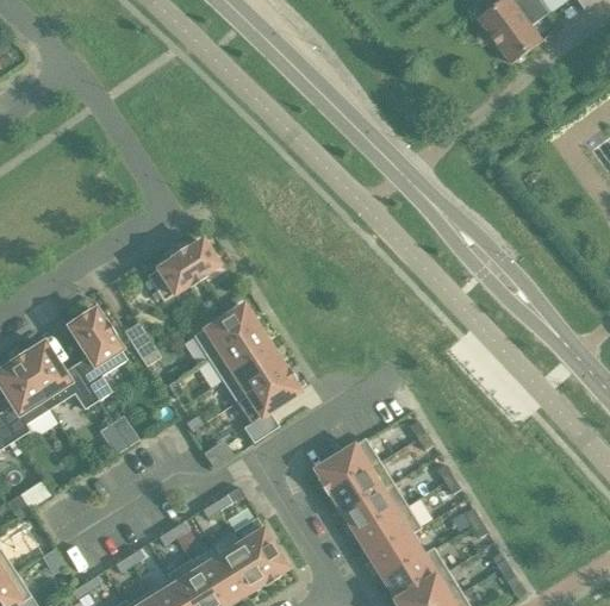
[(479,19),(511,63),(542,41),(533,27),(539,23),(536,19),(551,8),(545,0),(505,0),(479,19)]
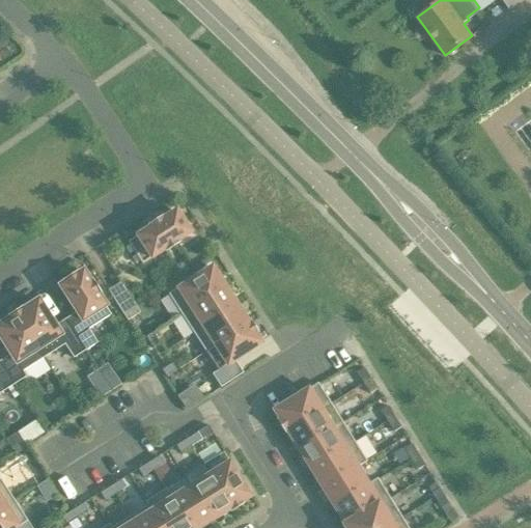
[(502,0),(509,8),(520,0),(502,0)]
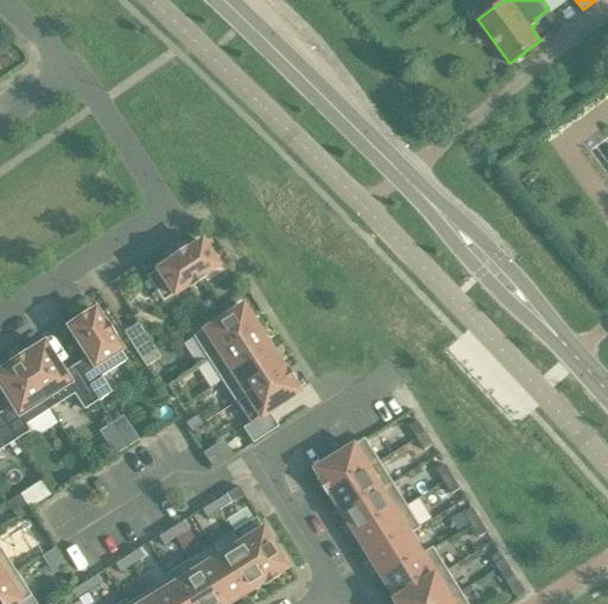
[(183,248),(170,256),(171,258),(145,274),(162,299),(188,283),(188,284),(201,275),(201,274),(216,265),(200,239),(184,249),(183,248)]
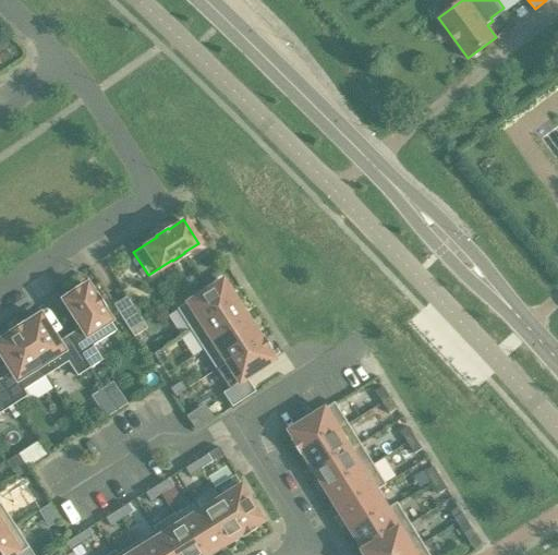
[(234,299),(221,278),(177,306),(190,327),(234,299)]
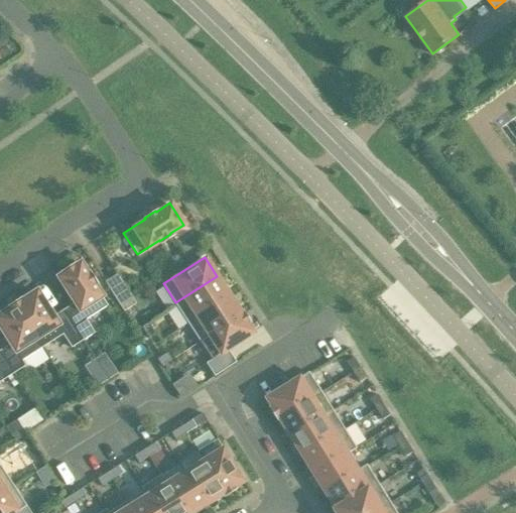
[(73,301),(62,308),(82,339),(94,331),(85,317),(107,303),(94,284),(95,283),(88,272),(87,273),(80,261),(74,265),(73,264),(61,271),(62,272),(56,276),(73,301)]
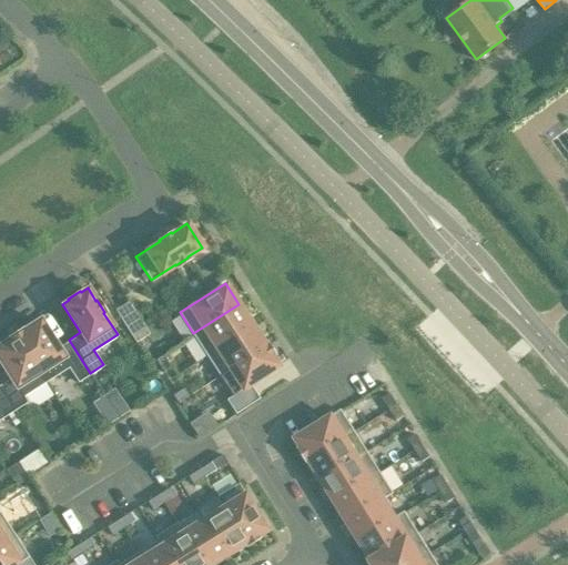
[(131,333),(143,325),(128,300),(115,308),(131,333)]
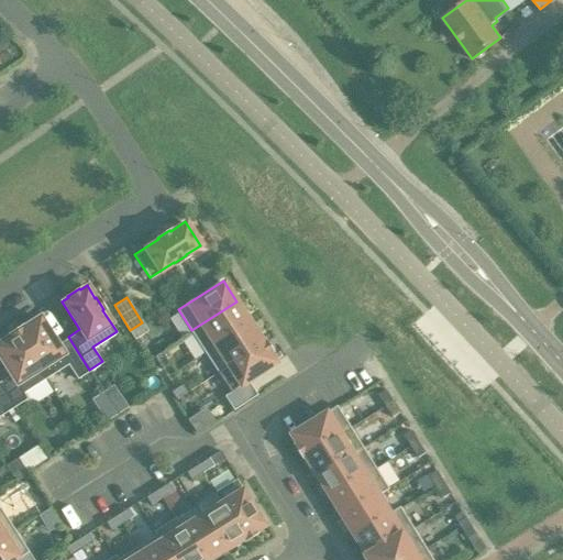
[(250,321),(236,302),(191,330),(205,351),(250,321)]
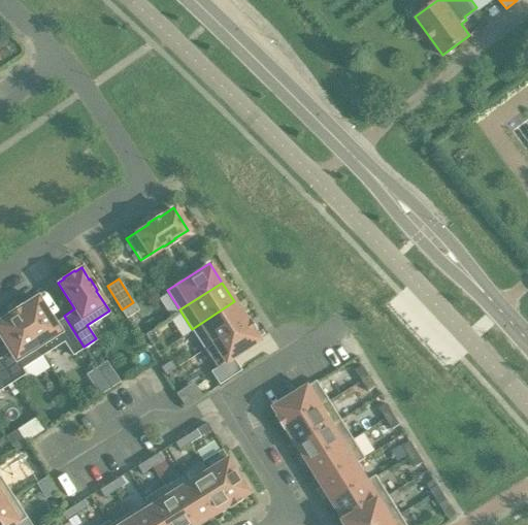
[(20,305),(13,309),(42,354),(63,340),(72,354),(84,347),(64,316),(54,322),(37,296),(21,306),(20,305)]
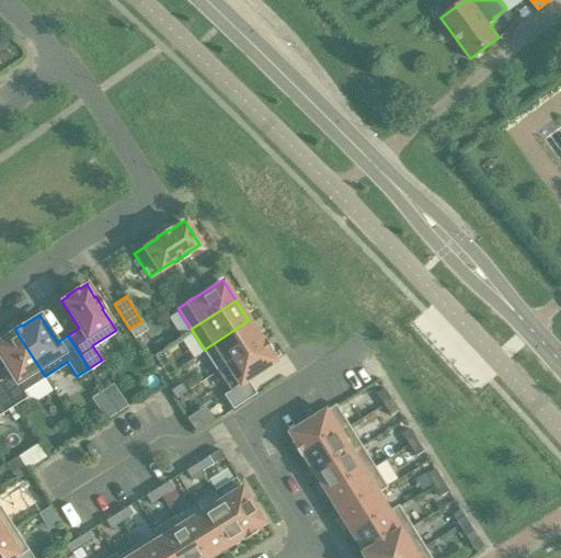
[(261,339),(249,320),(204,350),(217,369),(226,364),(263,340),(262,339),(261,339)]
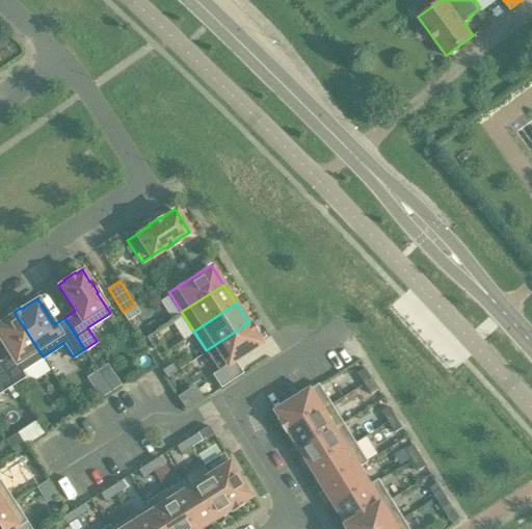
[(139,311),(134,305),(123,312),(127,318),(139,311)]
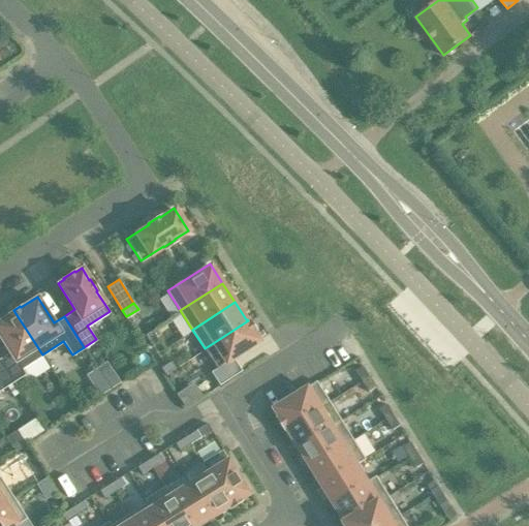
[(0,337),(9,351),(0,357),(0,360),(13,380),(25,373),(22,368),(42,354),(13,310),(8,313),(8,314),(0,319),(0,337)]
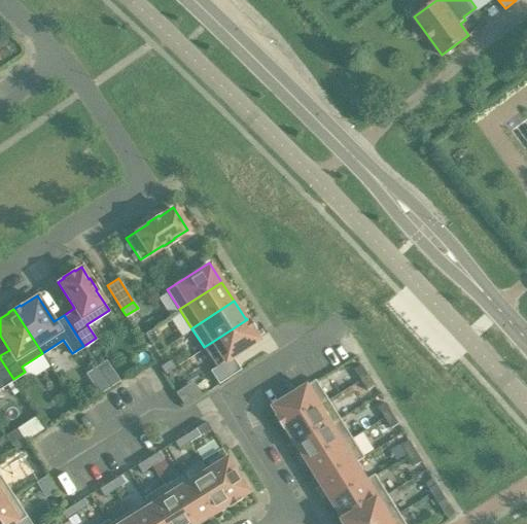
[(253,329),(247,319),(212,342),(204,347),(215,365),(210,369),(218,382),(240,368),(233,356),(258,339),(252,329),(253,329)]
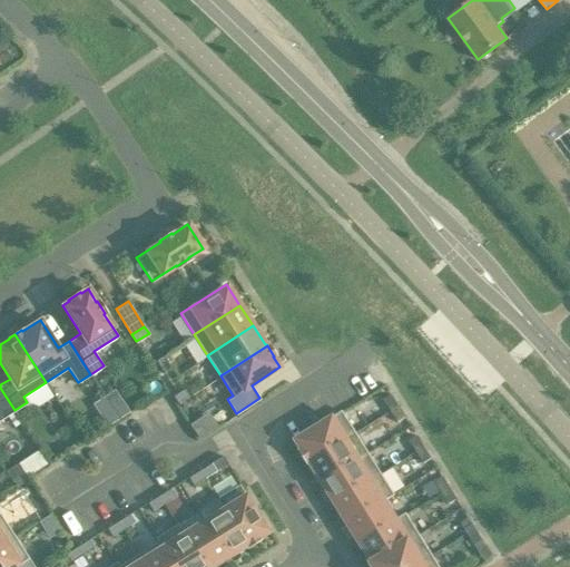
[(170,365),(164,354),(156,359),(163,370),(170,365)]
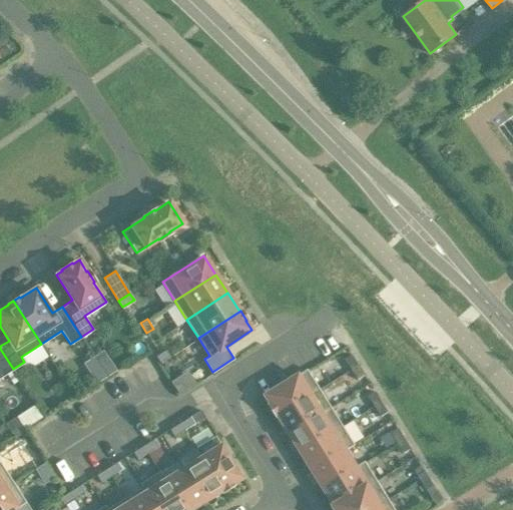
[(0,377),(13,369),(0,349),(0,377)]
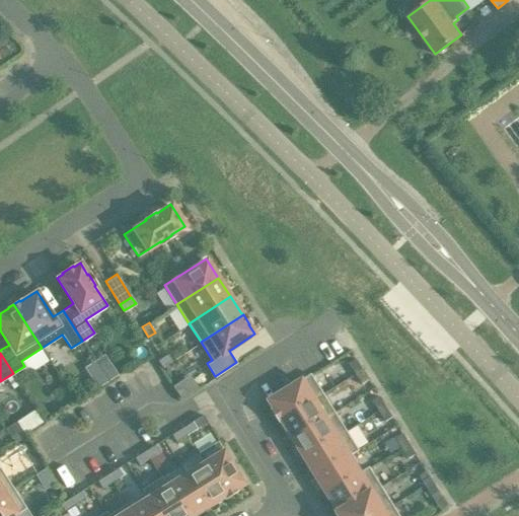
[(171,359),(167,353),(157,359),(162,366),(171,359)]
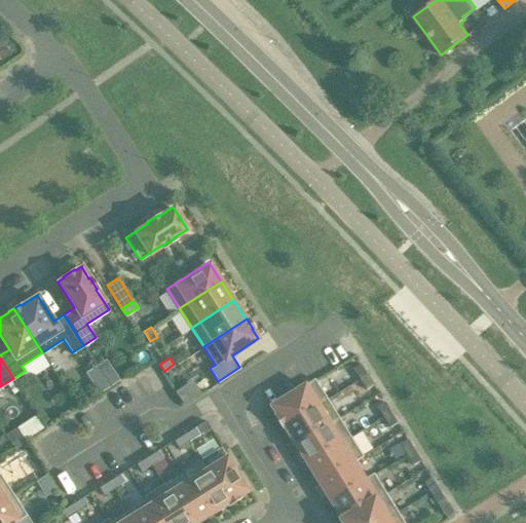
[(353,367),(361,377),(368,373),(361,363),(353,367)]
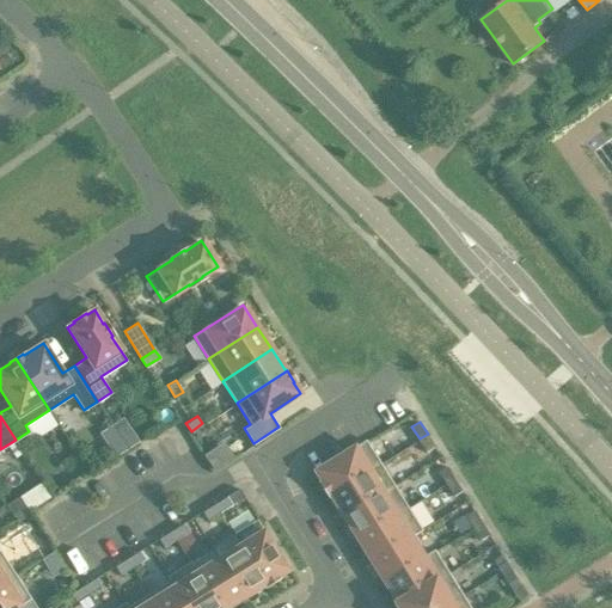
[(129,446),(138,440),(130,428),(121,434),(129,446)]
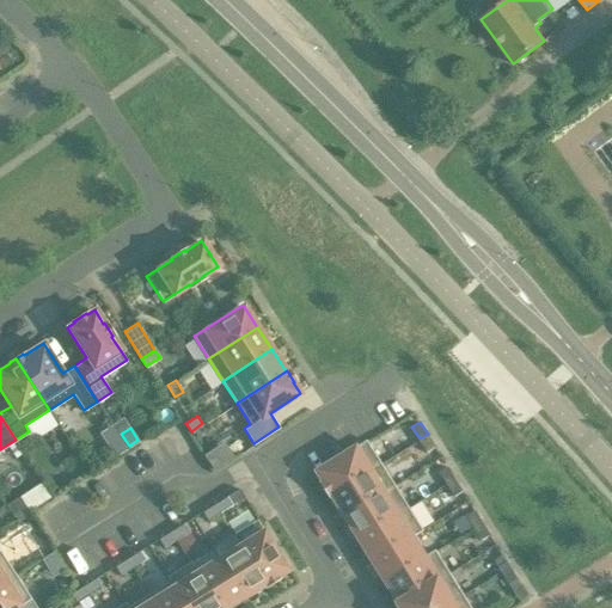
[(420,438),(427,450),(435,446),(428,434),(420,438)]
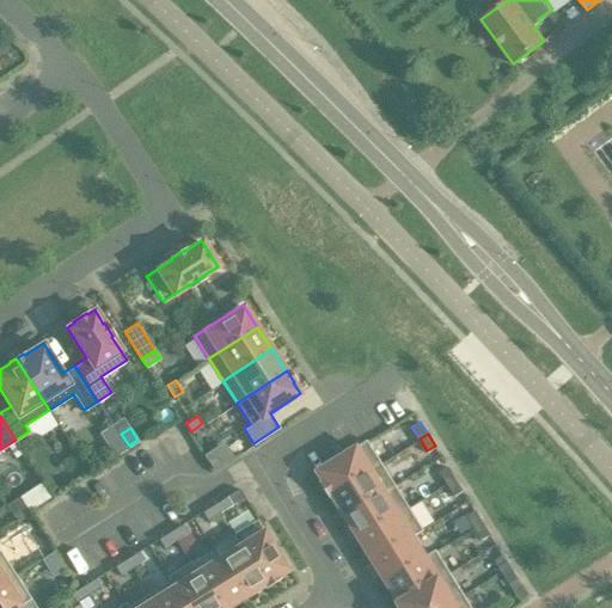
[(115,454),(126,447),(118,436),(108,443),(115,454)]
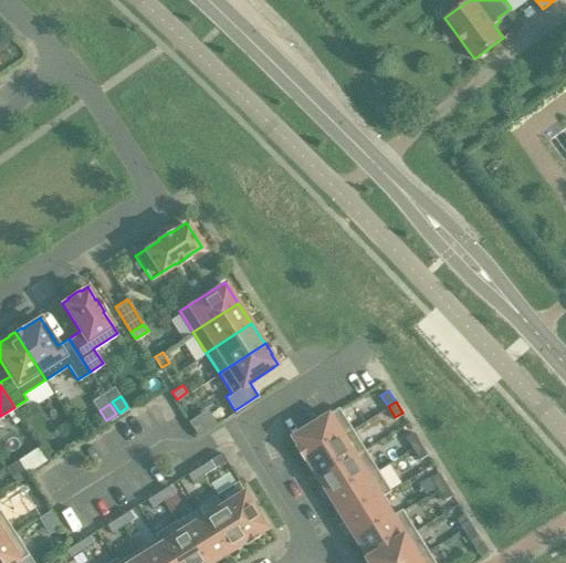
[(307,458),(307,457),(307,456),(353,427),(341,406),(294,435),(301,445),(300,446),(307,458)]
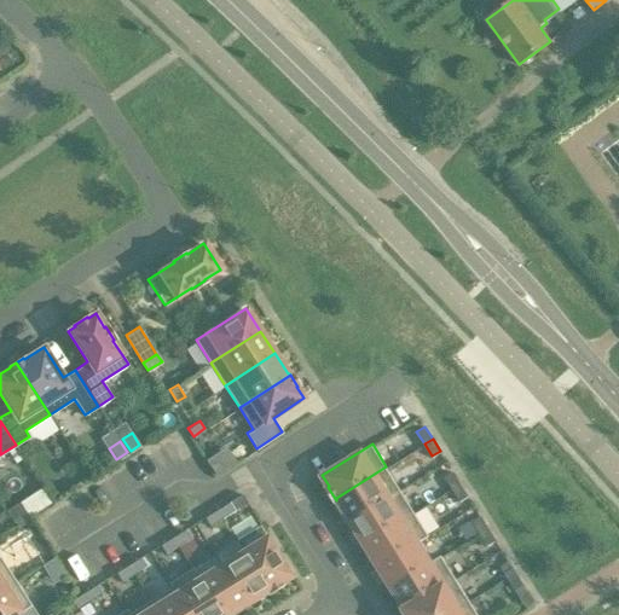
[(336,499),(350,520),(400,488),(386,466),(336,498),(336,499)]
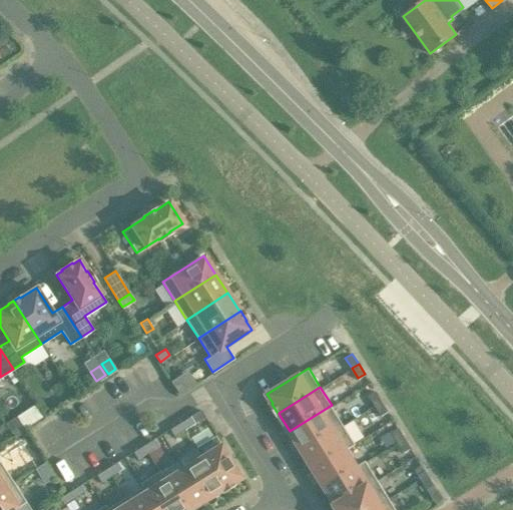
[(368,394),(374,405),(381,400),(375,390),(368,394)]
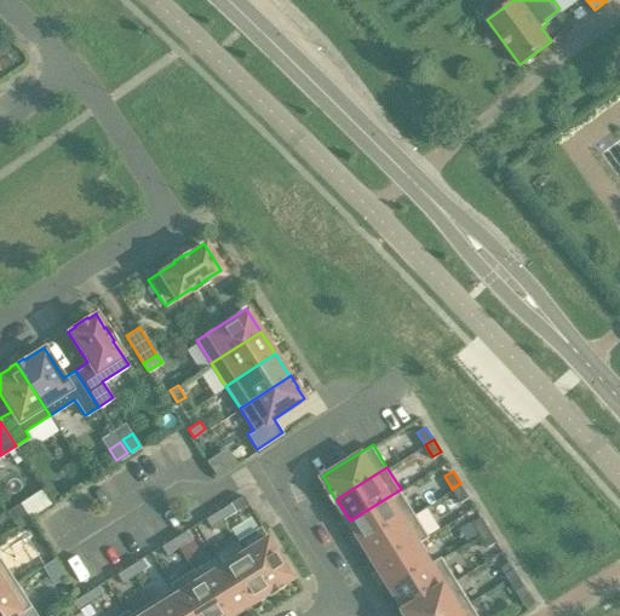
[(452,489),(460,501),(469,496),(460,483),(452,489)]
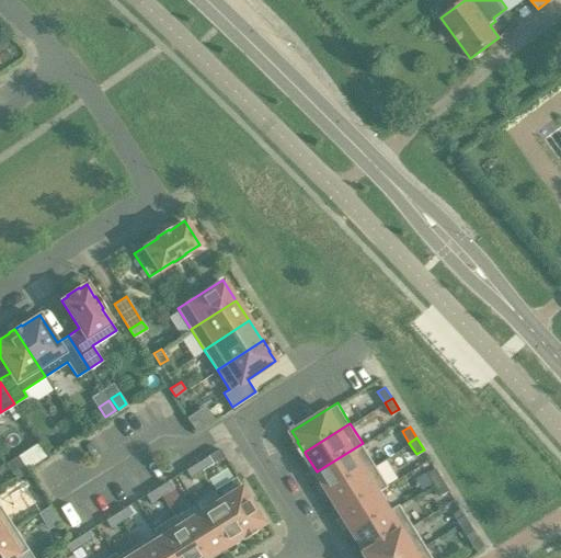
[(330,492),(375,464),(363,443),(317,471),(330,492)]
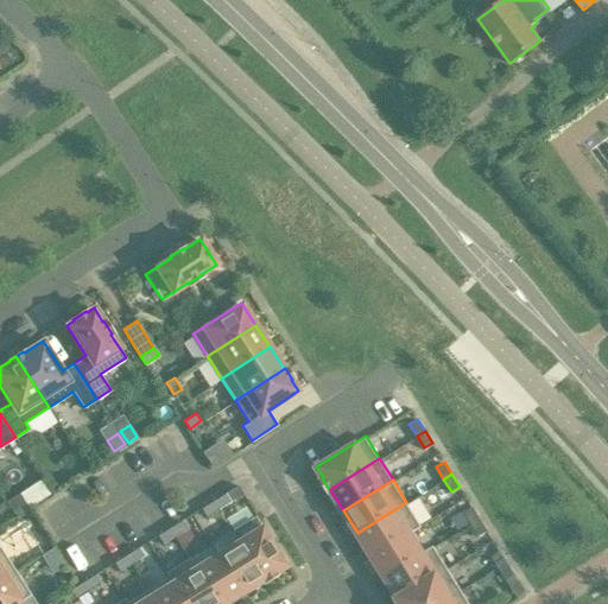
[(225,491),(226,493),(230,500),(244,491),(238,483),(225,491)]
